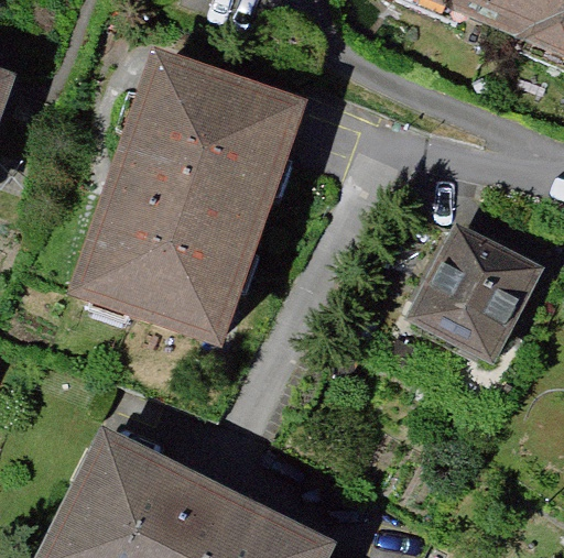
[(436,0),(563,54),(563,0),(436,0)]
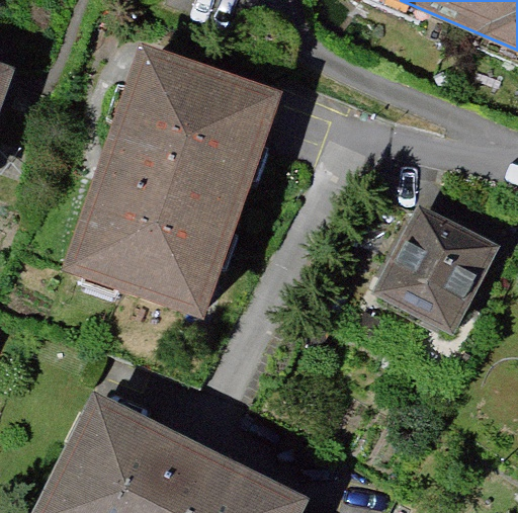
[(203,321),(283,90),(138,40),(58,271),(203,321)]
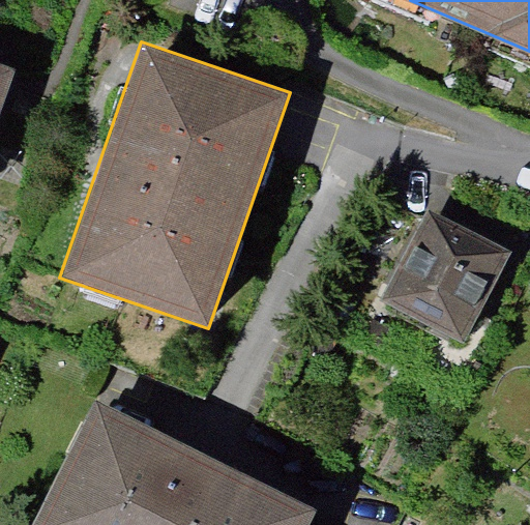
[(0,68),(0,175),(33,81),(0,68)]
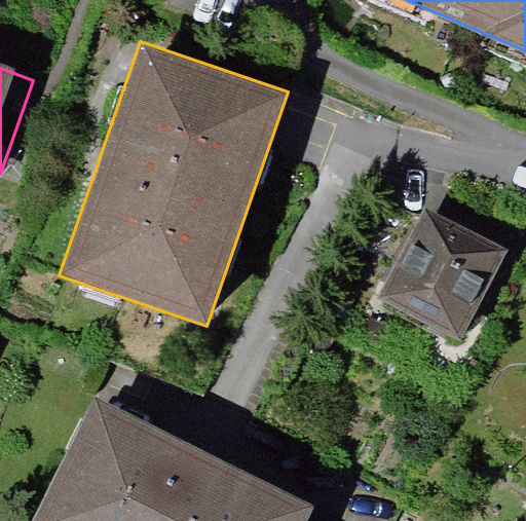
[(465,341),(512,250),(430,209),(384,300),(465,341)]
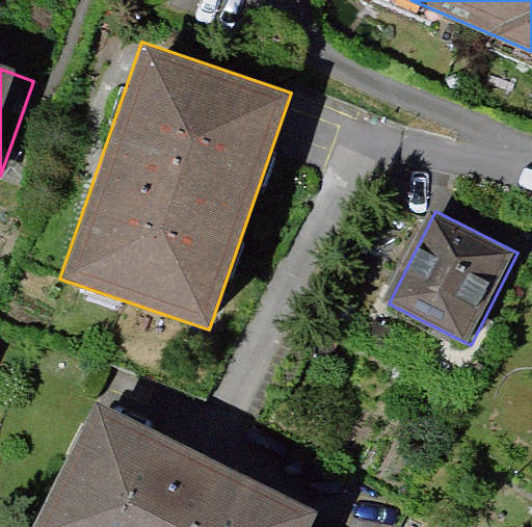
[(90,406),(32,526),(313,526),(319,515),(90,406)]
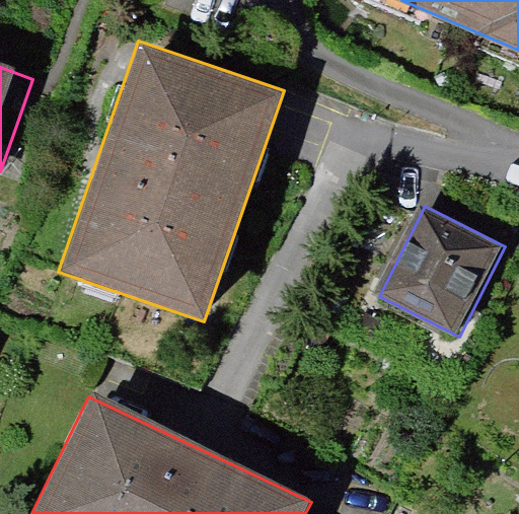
All buildings are outlined.
